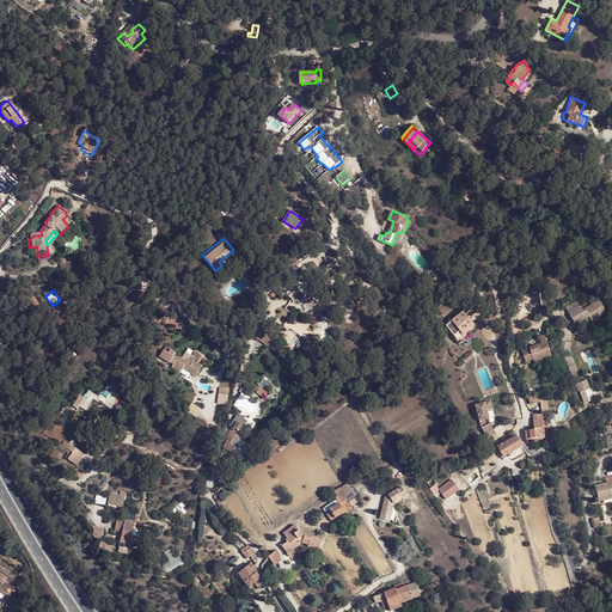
[(311,312),(318,310),(314,299),(307,301),(311,312)]
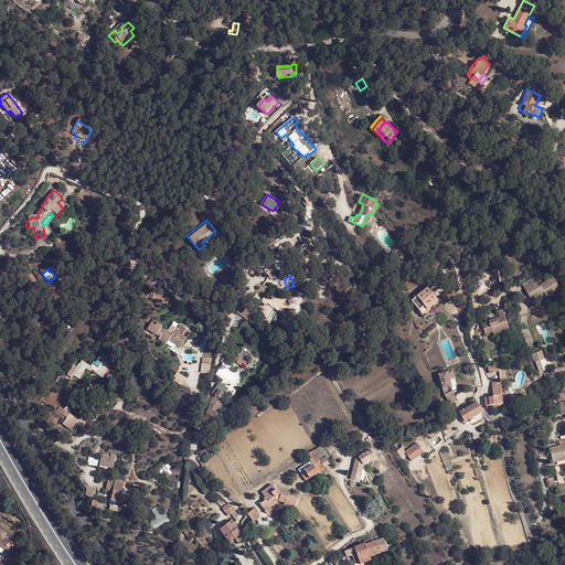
[(530,278),(520,284),(530,299),(543,291),(545,295),(558,287),(554,281),(548,286),(545,279),(537,284),(537,283),(535,285),(530,278)]
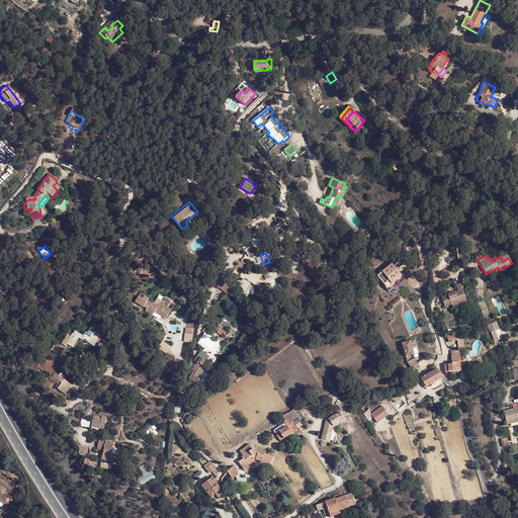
[(392,283),(395,280),(401,275),(392,264),(377,276),(383,284),(390,280),(392,283)]
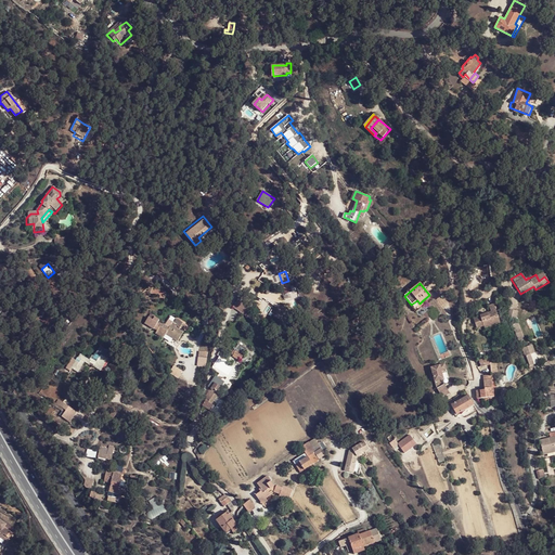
[(248,317),(254,309),(236,298),(231,307),(248,317)]
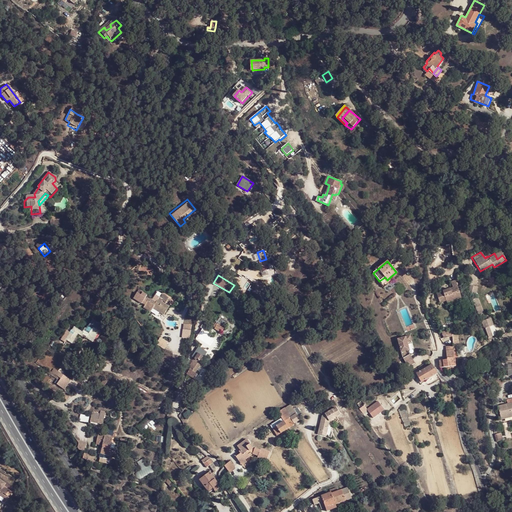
[(392,280),(390,277),(387,280),(385,277),(379,281),(378,282),(383,288),(392,280)]
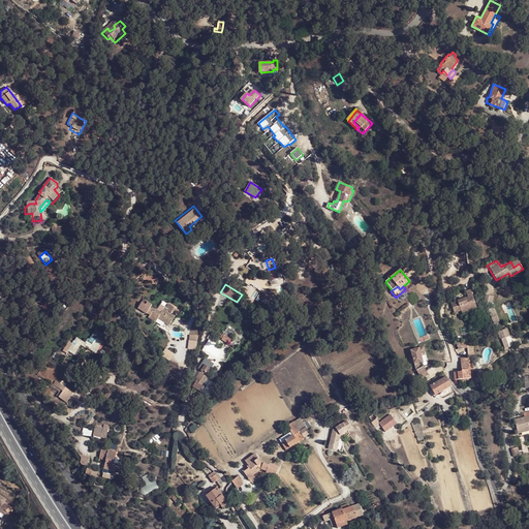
[(471,303),(474,301),(471,289),(466,291),(468,297),(452,303),(455,312),(461,310),(462,312),(473,309),(471,303)]
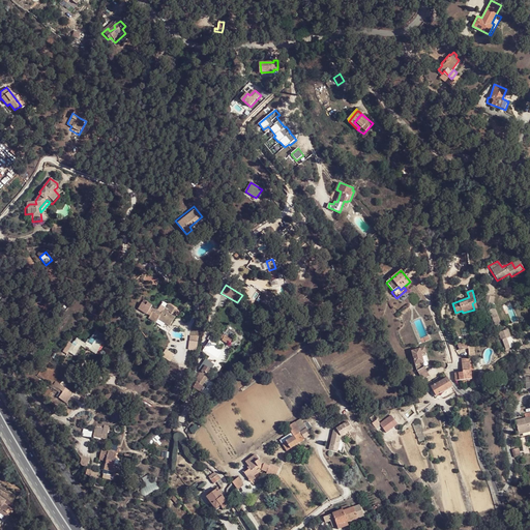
[(158,319),(171,326),(180,311),(169,303),(166,307),(160,305),(157,311),(151,306),(152,304),(144,300),(139,310),(149,316),(148,318),(156,323),(158,319)]
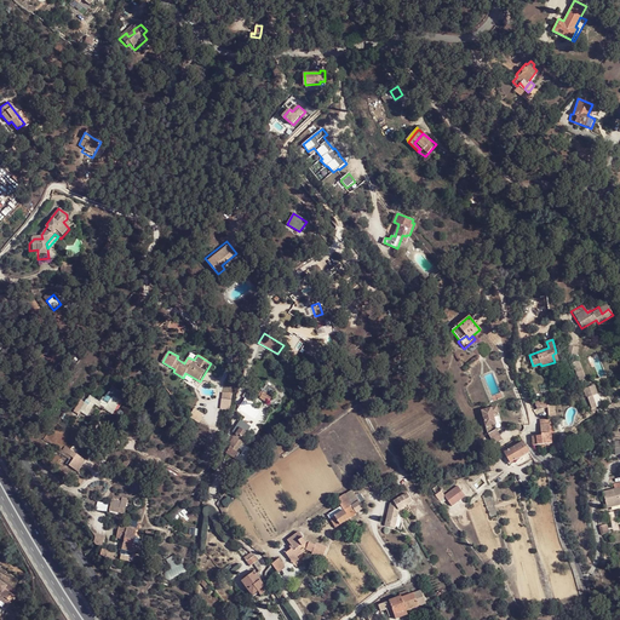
[(390,368),(406,356),(403,351),(386,362),(390,368)]
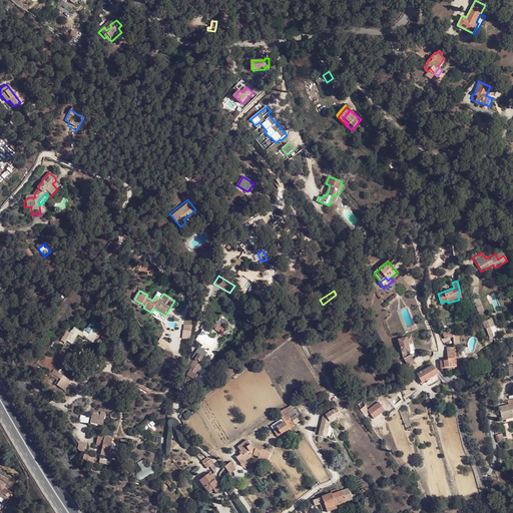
[(472,300),(480,298),(478,291),(469,293),(472,300)]
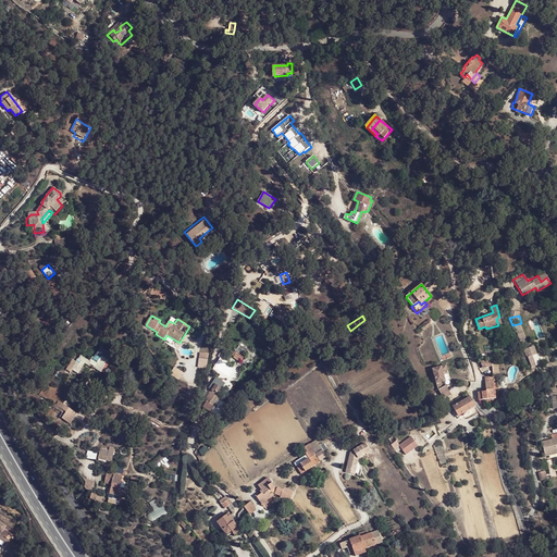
[(517,332),(527,357),(527,358),(532,356),(521,327),(517,332)]
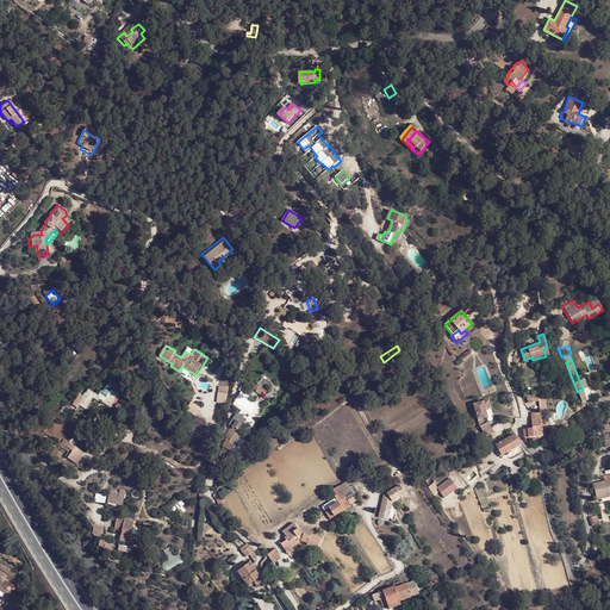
[(262,378),(254,391),(262,396),(271,383),(262,378)]
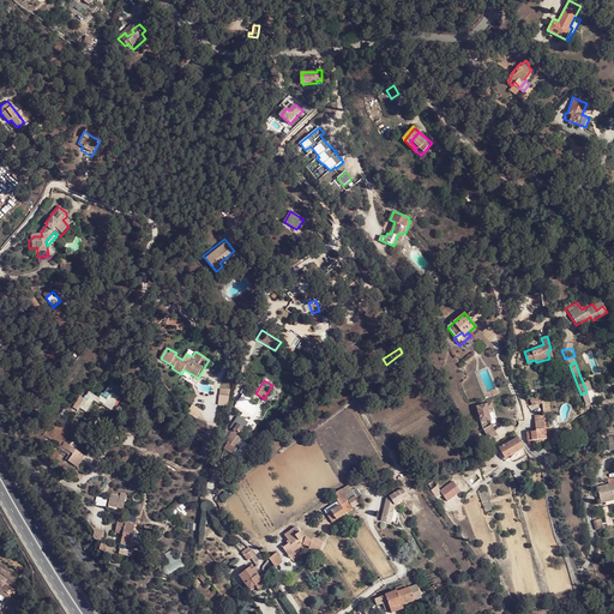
[(94,401),(112,410),(124,391),(110,383),(104,395),(101,392),(98,397),(89,391),(86,396),(85,396),(83,398),(80,397),(74,407),(86,414),(94,401)]
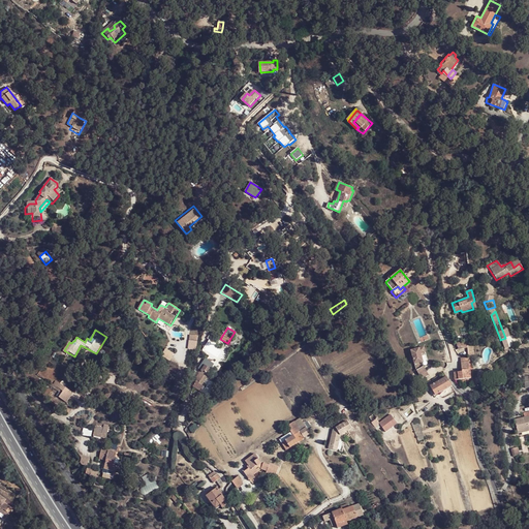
[(188,335),(187,350),(196,351),(197,335),(188,335)]
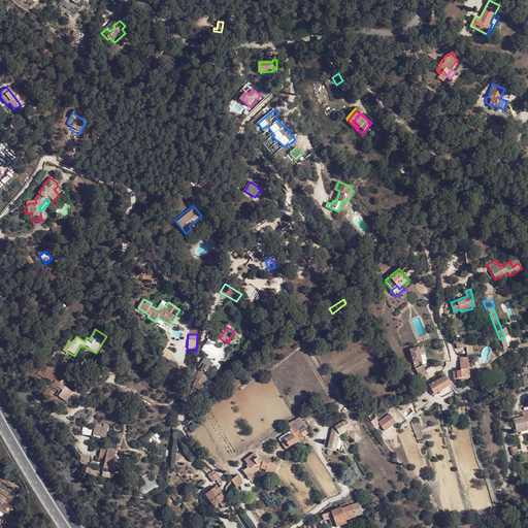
[(504,337),(499,339),(503,348),(507,347),(504,337)]
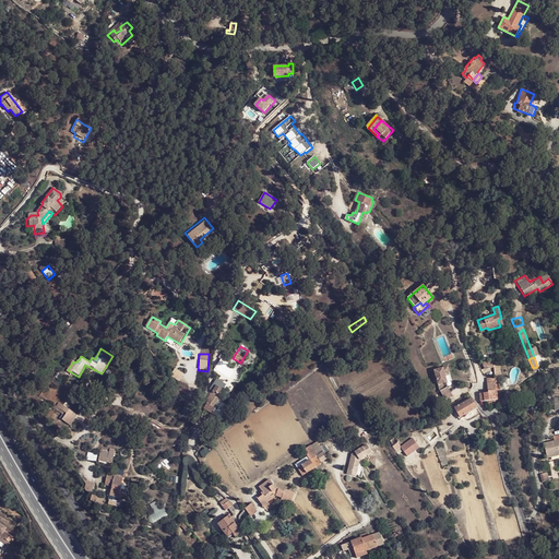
[(219,394),(225,384),(217,379),(211,389),(213,391),(205,402),(206,403),(203,408),(212,415),(216,408),(213,407),(221,395),(219,394)]
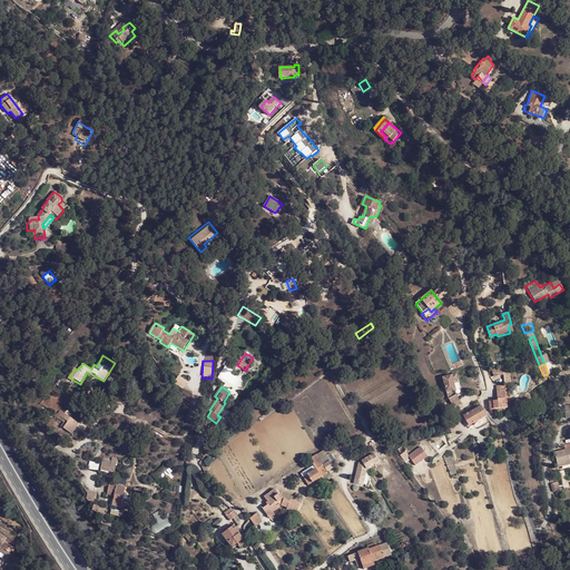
[(489,401),(489,402),(491,410),(508,408),(505,392),(505,386),(498,387),(499,400),(489,401)]
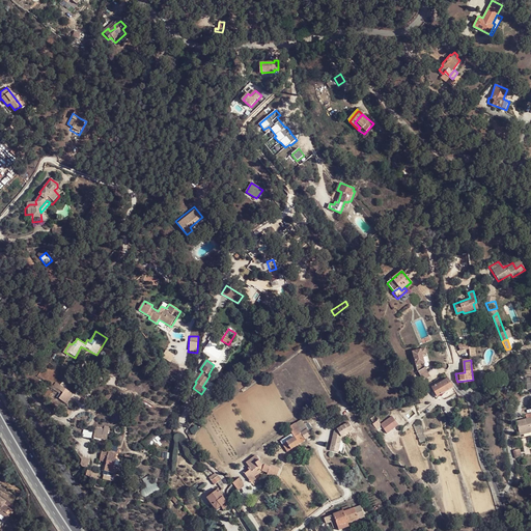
[(422,381),(429,376),(424,367),(418,371),(422,381)]
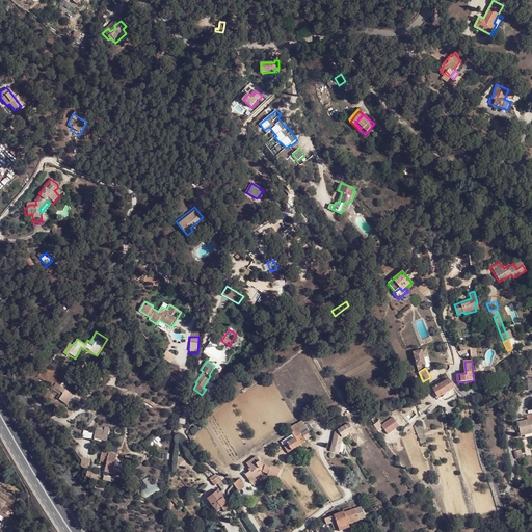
[(117,370),(107,370),(106,378),(117,378),(117,370)]
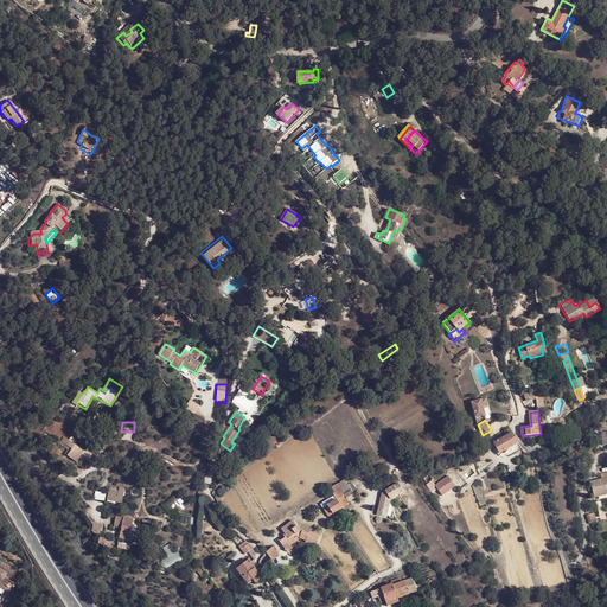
[(499,454),(518,442),(512,433),(493,443),(499,454)]
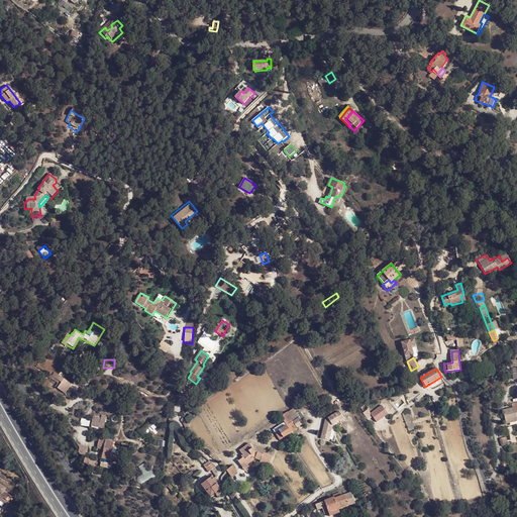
[(64,380),(58,389),(65,394),(71,385),(64,380)]
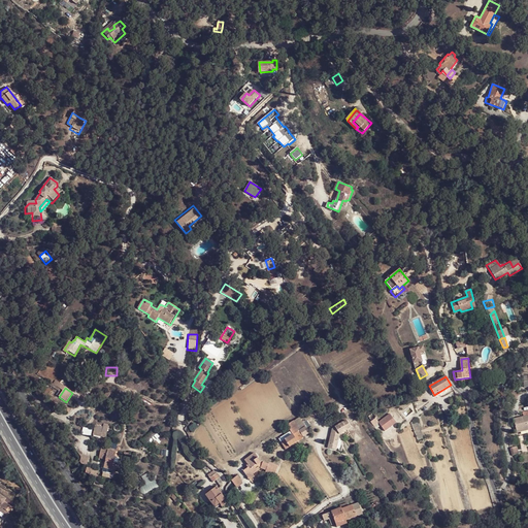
[(527,427),(527,410),(523,413),(524,417),(514,420),(516,430),(527,427)]
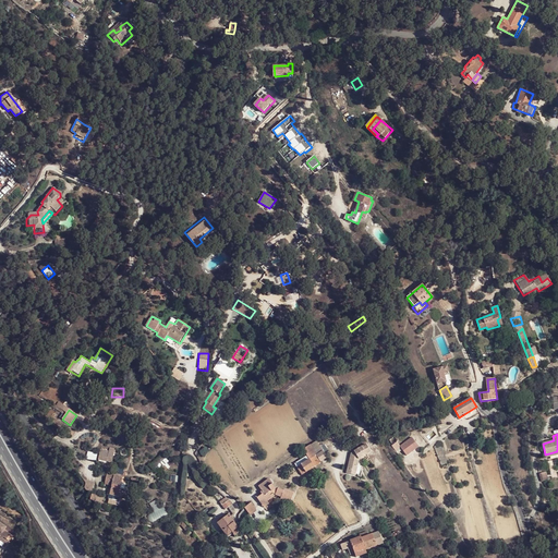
[(408,449),(403,452),(405,455),(417,446),(411,438),(403,444),(408,449)]
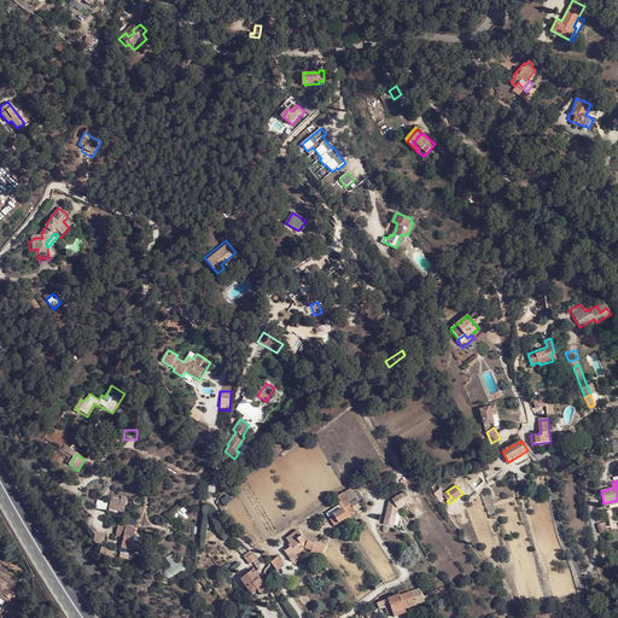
[(439,501),(444,497),(443,494),(438,489),(435,491),(433,493),(439,501)]
